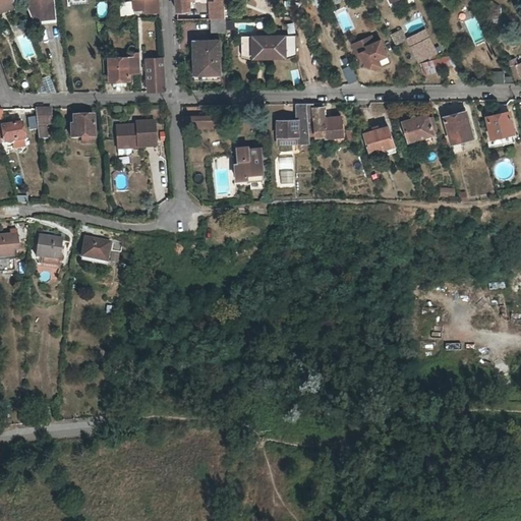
[(12,0),(0,0),(0,12),(15,7),(12,0)]
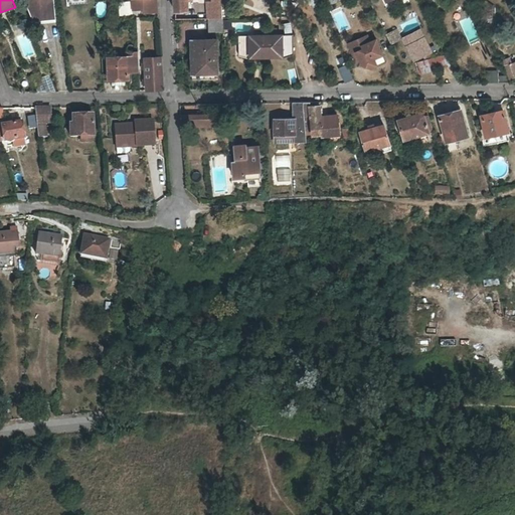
[(52,0),(25,0),(26,7),(33,23),(55,21),(54,15),(52,0)]
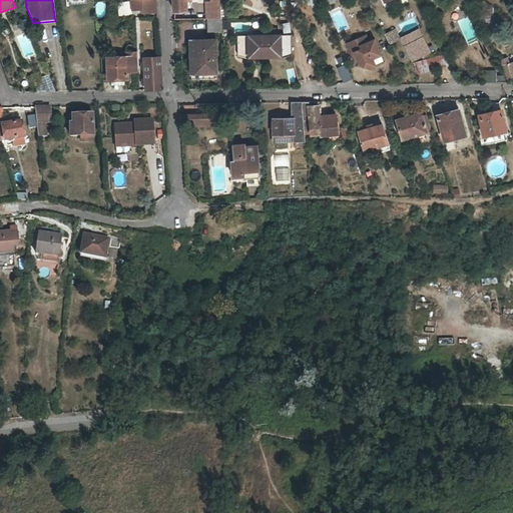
[(131,0),(132,10),(142,9),(142,13),(156,12),(155,0),(131,0)]
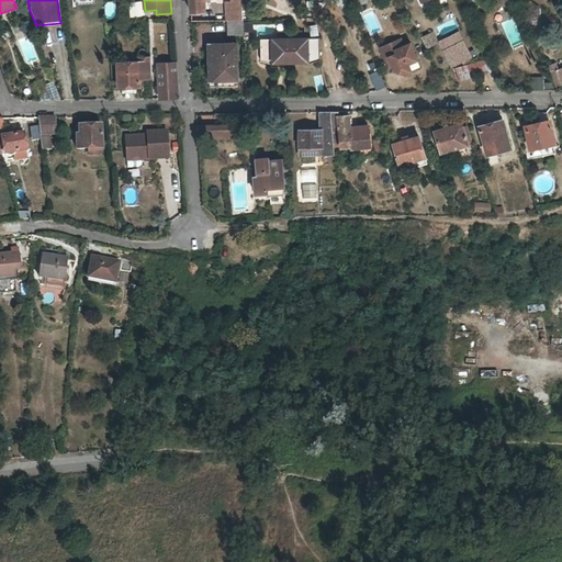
[(190,0),(191,13),(202,13),(202,2),(209,1),(209,0),(190,0)]
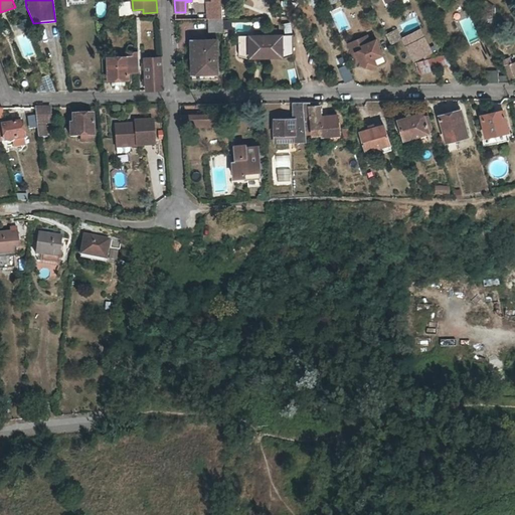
[(222,10),(221,0),(213,0),(213,3),(207,3),(208,19),(222,19),(222,18),(222,10)]
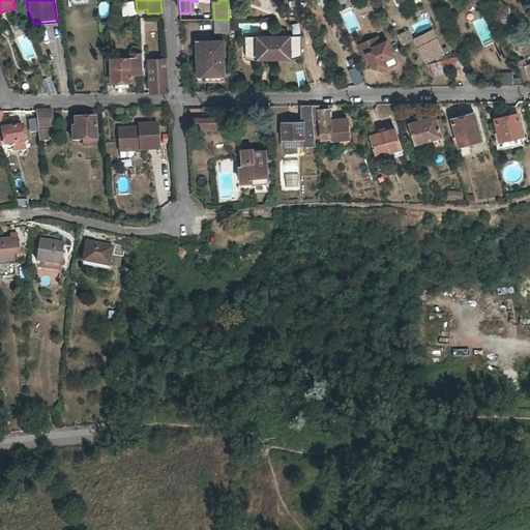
[(229,20),(214,20),(215,35),(230,33),(229,20)]
